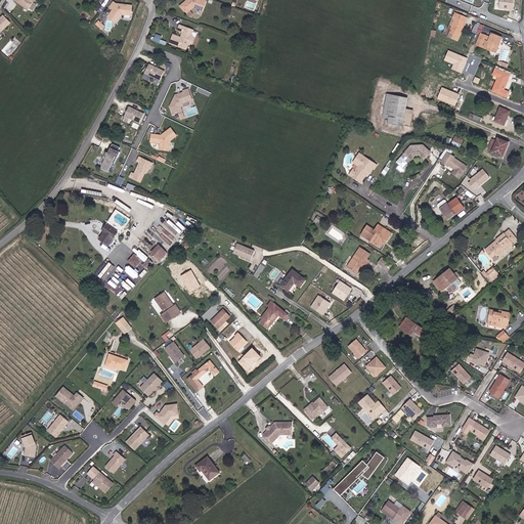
[(116,22),(122,11),(123,9),(132,9),(132,2),(116,2),(112,0),(108,5),(112,8),(106,14),(116,22)]
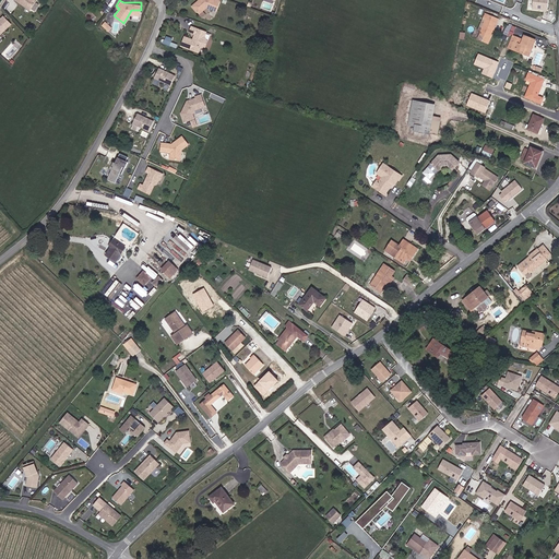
[(198,0),(193,4),(198,11),(205,6),(207,7),(218,10),(221,0),(198,0)]
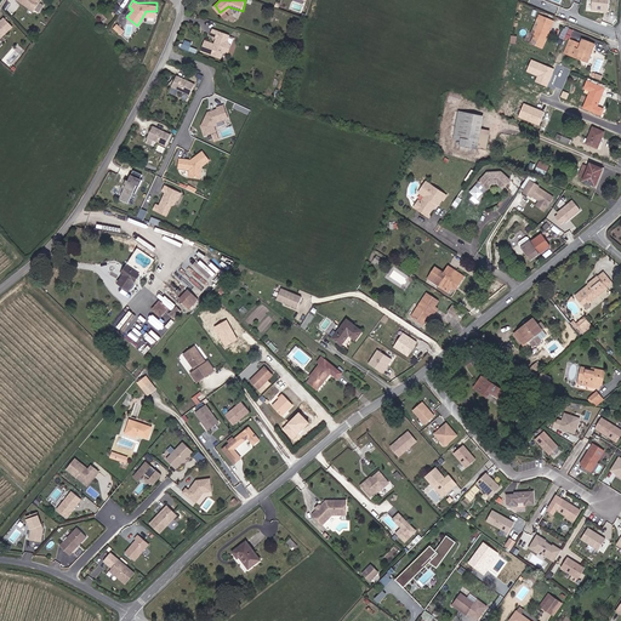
[(608,0),(591,0),(591,10),(607,11),(608,0)]
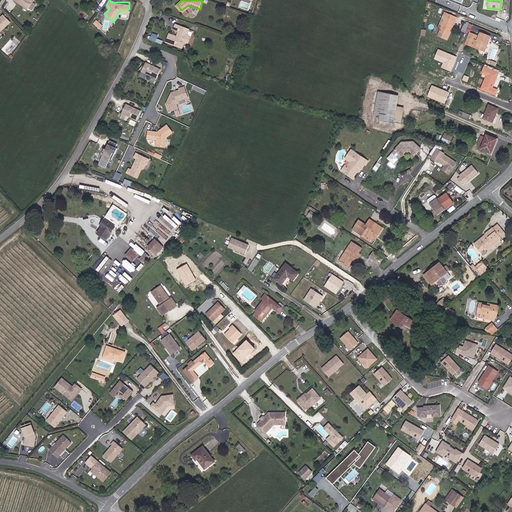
[(456,17),(444,12),(438,28),(440,29),(437,36),(443,38),(444,35),(447,36),(454,21),(456,17)]
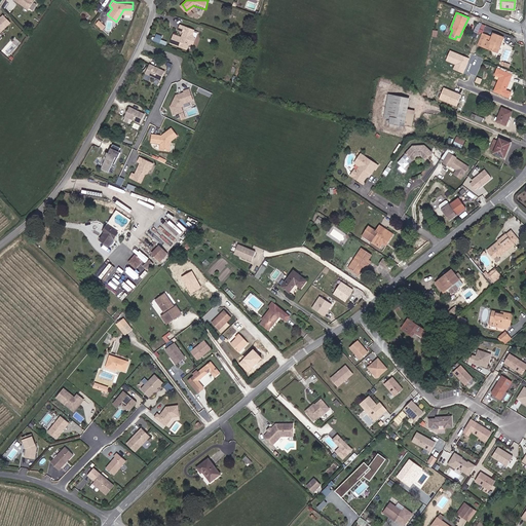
[(0,29),(9,21),(3,13),(0,15),(0,29)]
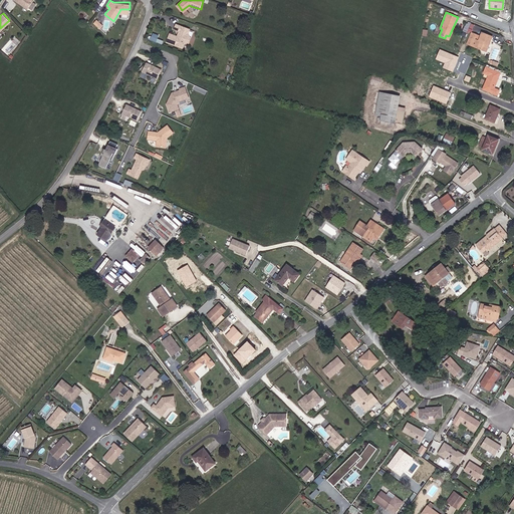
[(174,34),(171,36),(165,34),(162,41),(180,48),(181,45),(186,42),(188,36),(186,33),(188,28),(174,23),(172,29),(173,29),(174,34)]
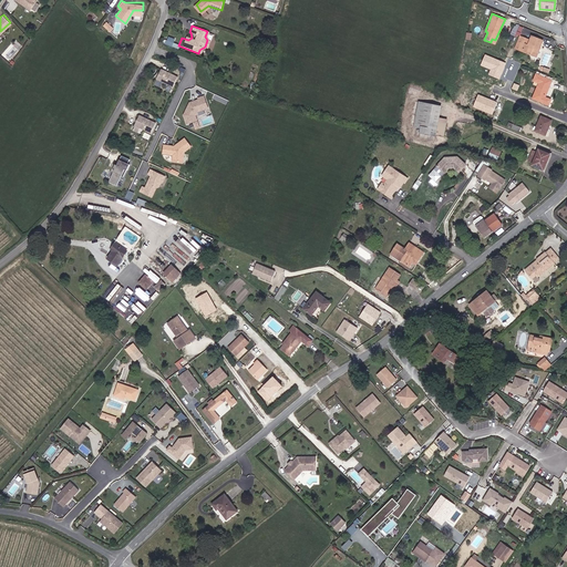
[(531,37),(529,41),(519,37),(514,49),(529,55),(531,54),(535,55),(537,49),(538,50),(542,41),(531,37)]
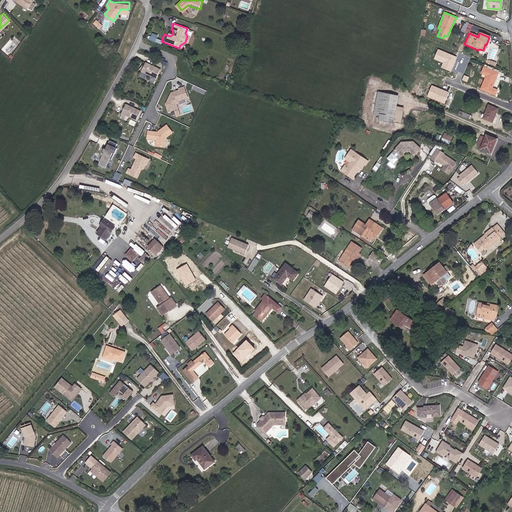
[(457,57),(438,49),(433,60),(443,64),(441,67),(451,71),(457,57)]
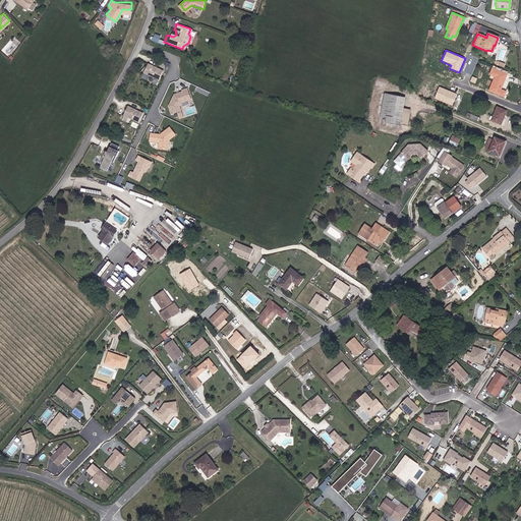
[(159,78),(164,69),(149,62),(143,71),(159,78)]
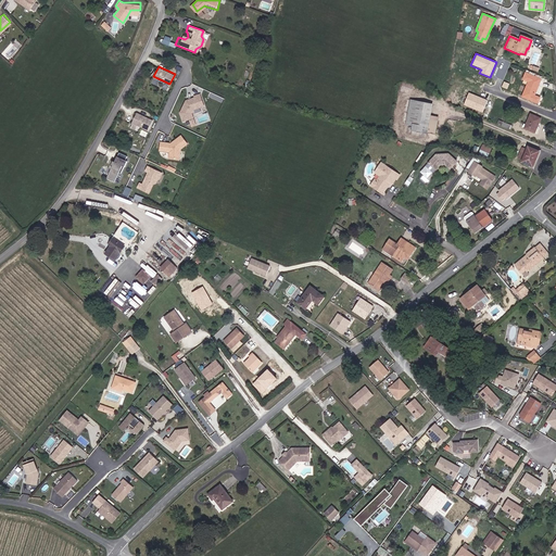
[(534,96),(541,78),(526,73),(523,79),(529,81),(522,96),(538,102),(540,98),(534,96)]
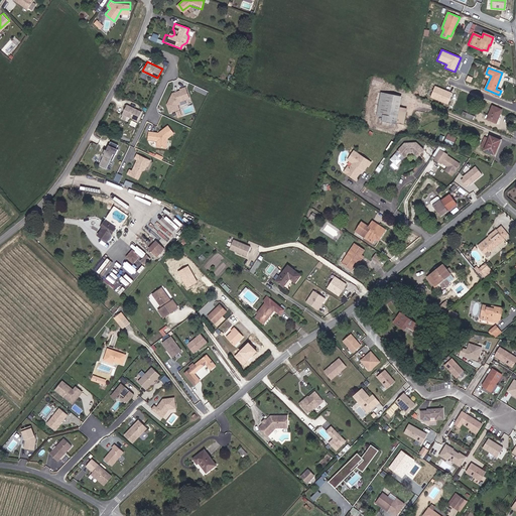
[(180,100),(189,96),(186,86),(181,88),(181,89),(173,92),(173,94),(172,96),(171,96),(168,103),(170,111),(179,108),(178,104),(180,100)]
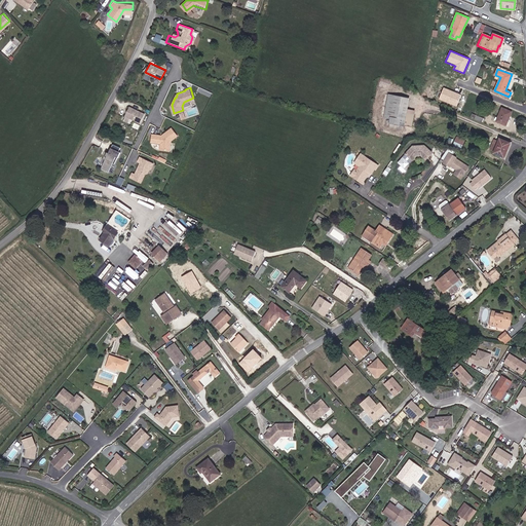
[(461,95),(444,87),(439,100),(456,107),(461,95)]
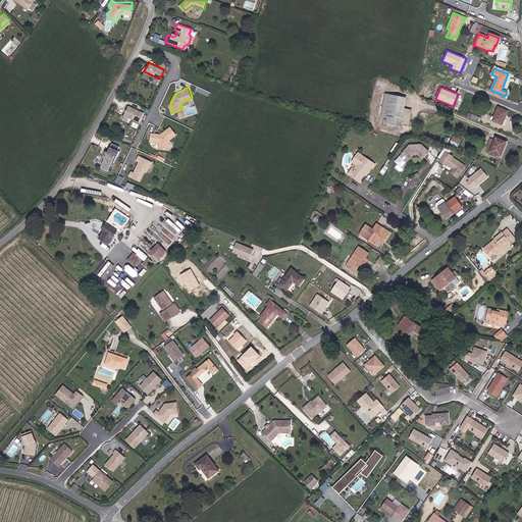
[(384,120),(388,121),(393,98),(388,97),(384,120)]
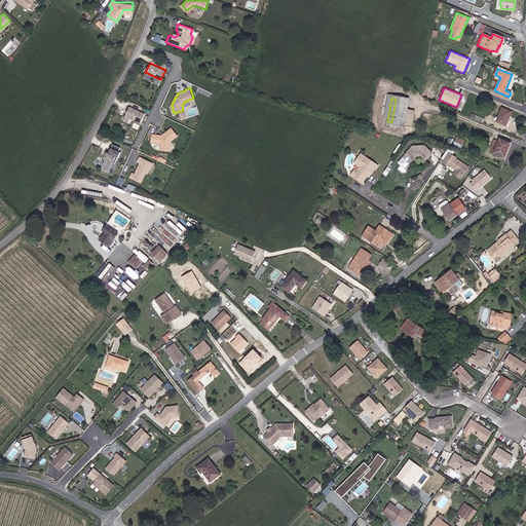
[(413,102),(396,99),(391,122),(390,126),(408,129),(413,102)]
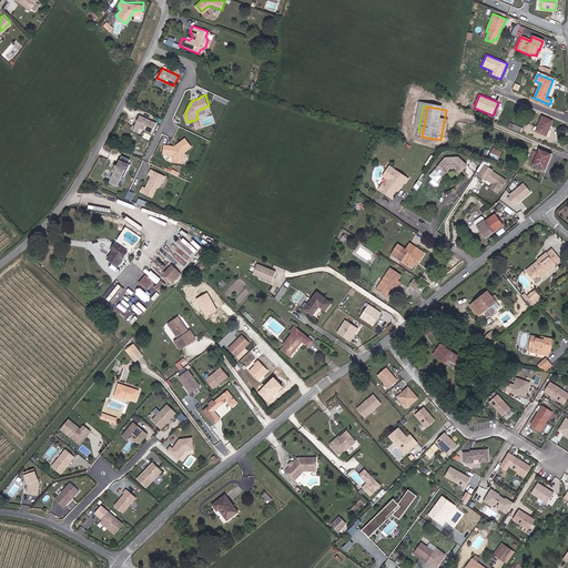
[(156,121),(140,114),(135,124),(152,131),(156,121)]
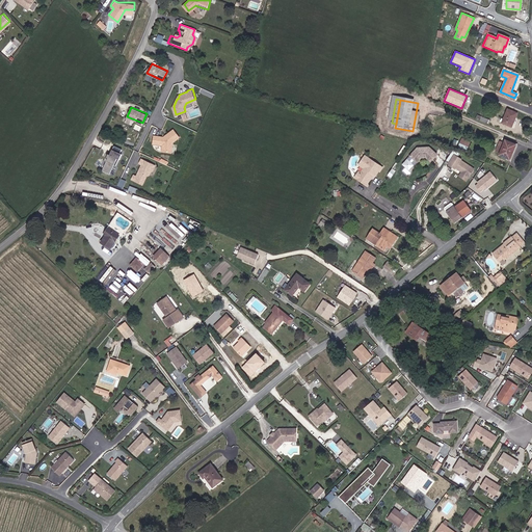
[(512,127),(517,114),(508,110),(504,121),(502,120),(501,123),(512,127)]
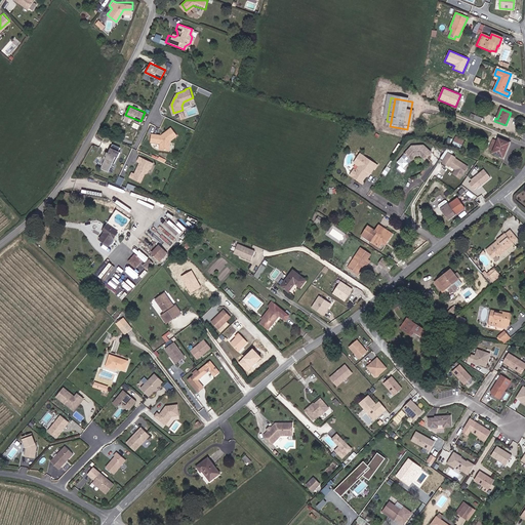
[(171,138),(177,133),(171,126),(166,130),(166,132),(164,133),(164,132),(162,133),(153,132),(152,140),(161,142),(160,148),(170,149),(171,138)]
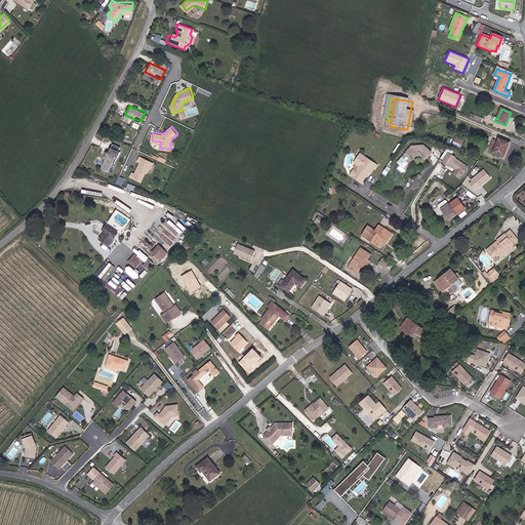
[(452,145),(460,149),(466,139),(456,135),(452,145)]
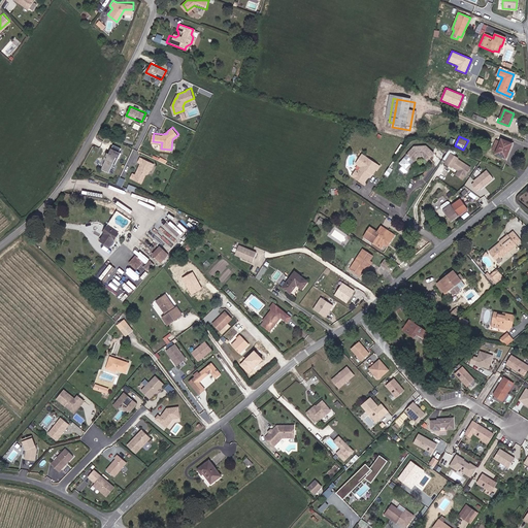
[(109,170),(114,162),(118,156),(120,157),(122,151),(121,151),(122,146),(114,143),(110,152),(108,151),(107,154),(108,155),(106,158),(107,159),(103,167),(109,170)]
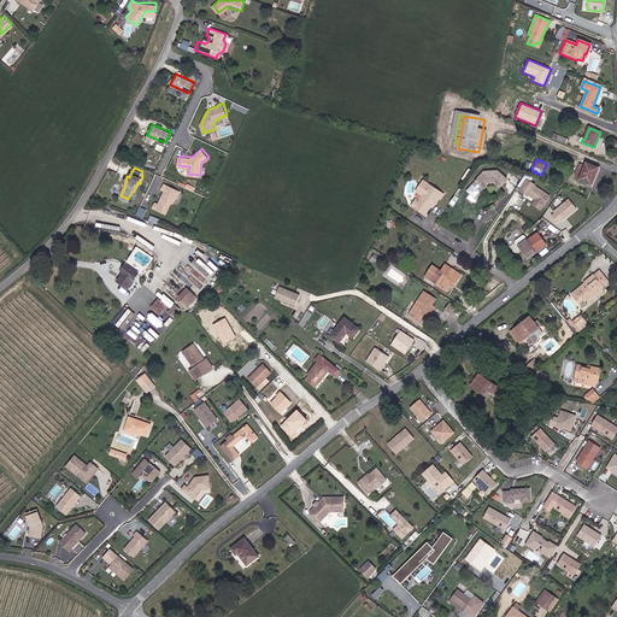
[(592,192),(599,175),(586,169),(583,174),(581,182),(579,187),(592,192)]
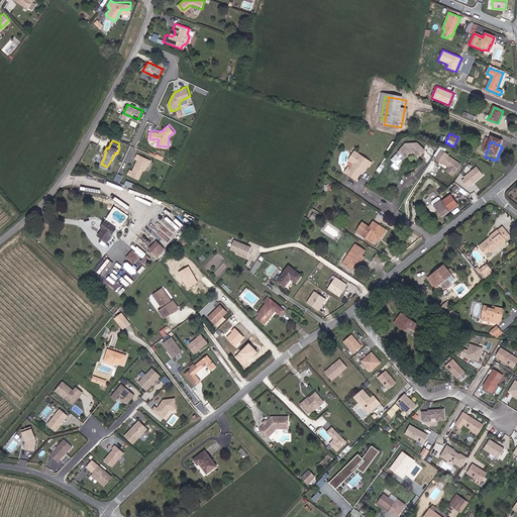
[(413,147),(403,150),(397,159),(404,163),(409,157),(412,157),(419,160),(423,151),(413,147)]
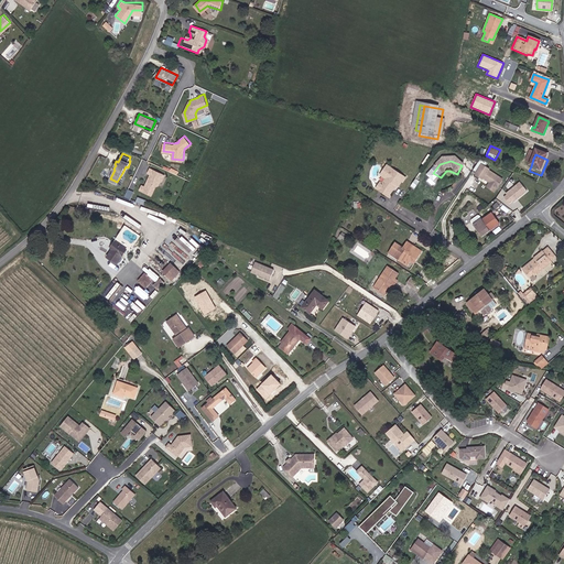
[(389,195),(396,187),(394,185),(396,183),(399,185),(407,177),(388,164),(382,174),(387,177),(383,183),(383,184),(380,190),(389,195)]
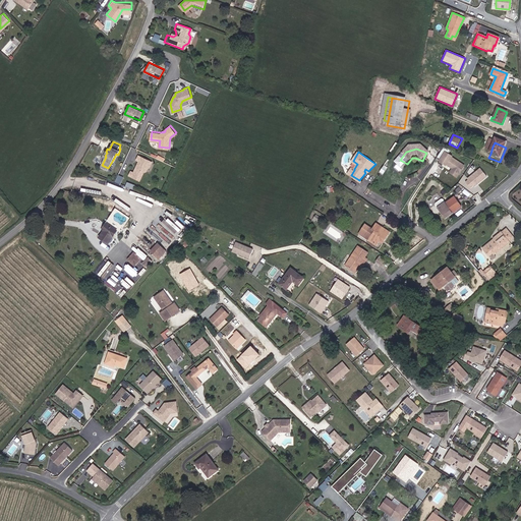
[(140,179),(145,171),(147,170),(149,166),(148,164),(150,159),(139,154),(137,159),(139,160),(137,165),(138,165),(137,167),(136,167),(134,171),(132,170),(130,174),(140,179)]
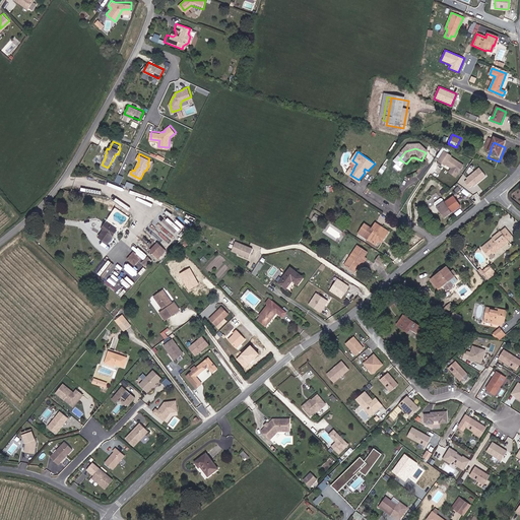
[(461,168),(448,159),(442,154),(437,163),(438,164),(439,163),(444,166),(457,173),(461,168)]
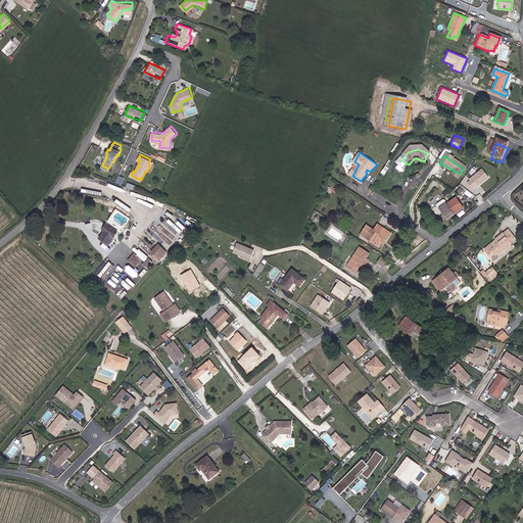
[(488,178),(481,169),(469,179),(470,180),(468,183),(472,188),(475,186),(476,187),(488,178)]
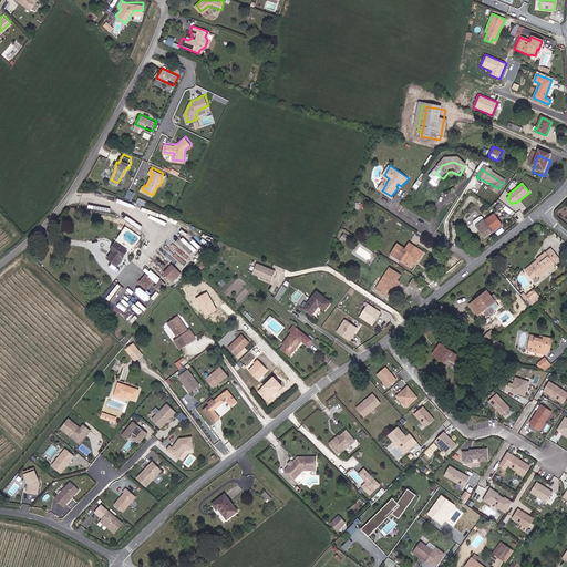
[(481,217),(484,215),(482,212),(480,212),(474,216),(475,220),(481,217)]
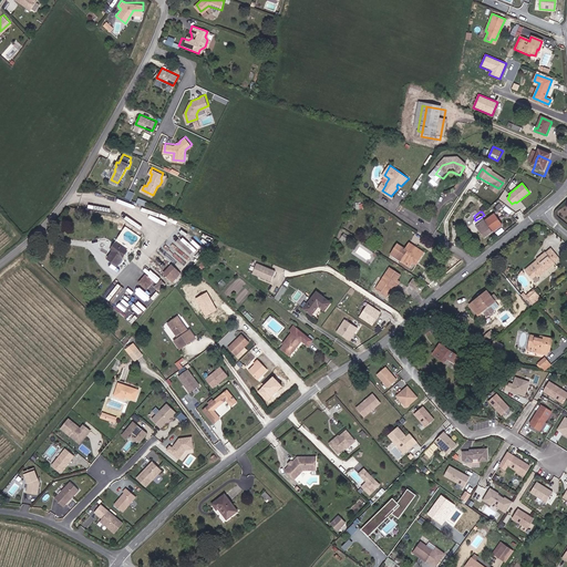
[(503,224),(496,215),(487,220),(494,229),(503,224)]
